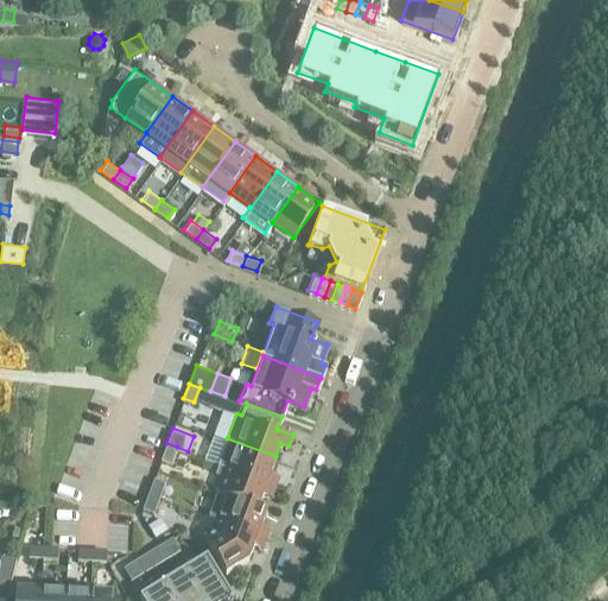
[(271,470),(276,456),(227,438),(217,462),(219,462),(276,484),(279,473),(271,470)]
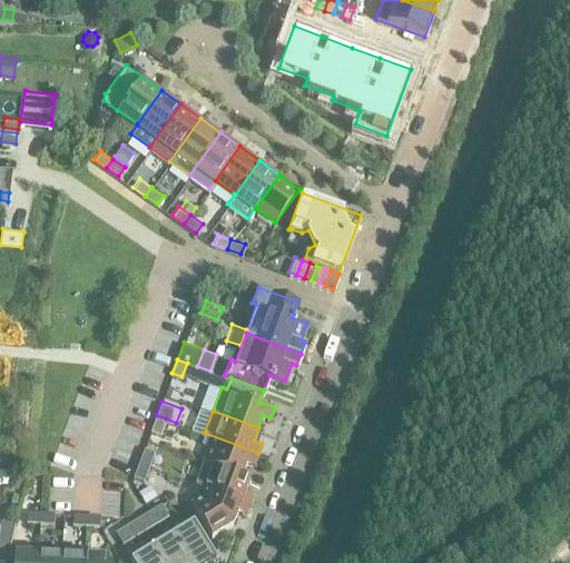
[(166,418),(156,415),(150,428),(160,433),(166,418)]
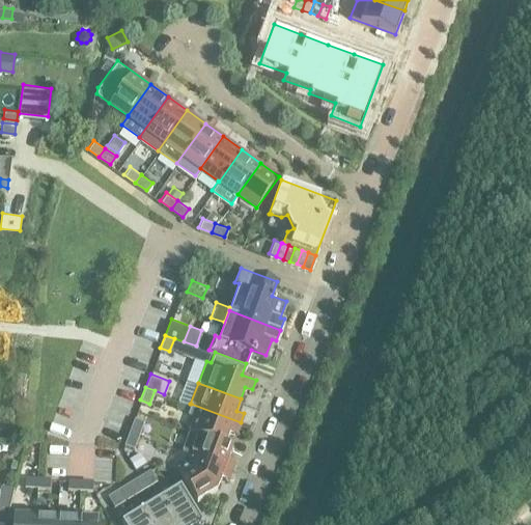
[(195,413),(190,427),(232,443),(233,443),(225,440),(229,429),(236,432),(241,422),(191,404),(188,411),(195,413)]
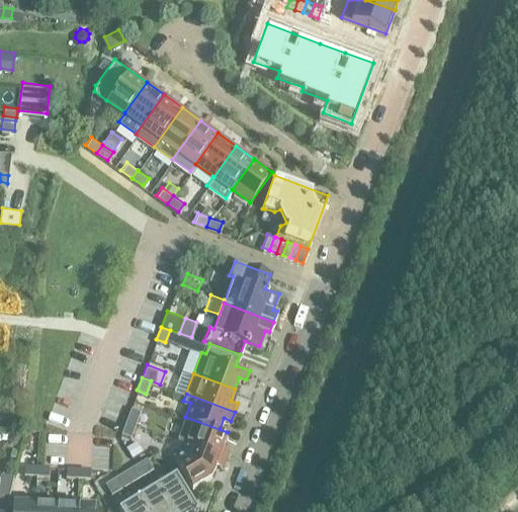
[(132,406),(126,418),(136,422),(141,409),(132,406)]
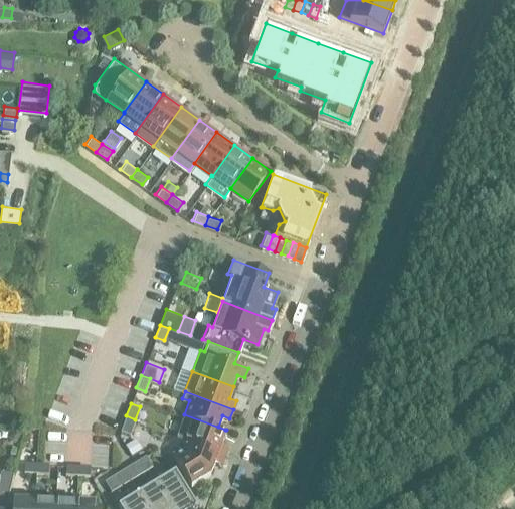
[(177,435),(184,438),(225,453),(228,445),(221,442),(225,430),(184,414),(176,435),(177,435)]
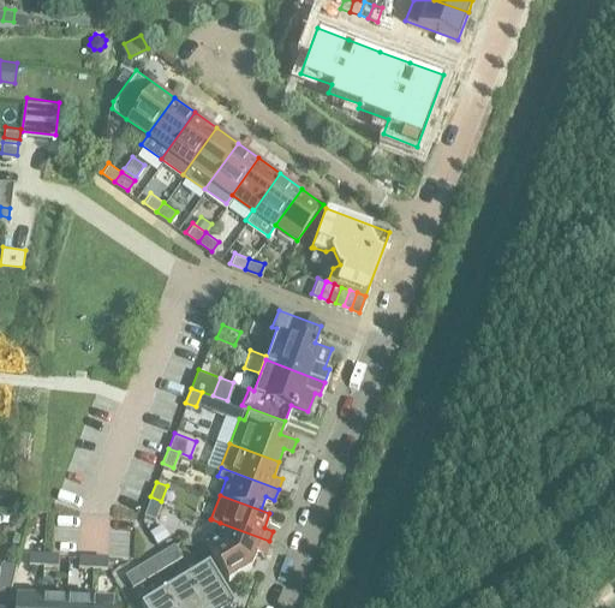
[(144,512),(155,516),(161,501),(150,496),(144,512)]
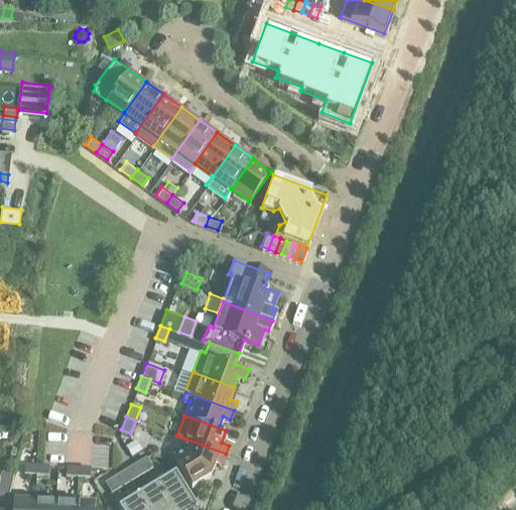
[(223,463),(226,454),(184,438),(181,448),(172,453),(191,484),(211,472),(216,460),(223,463)]
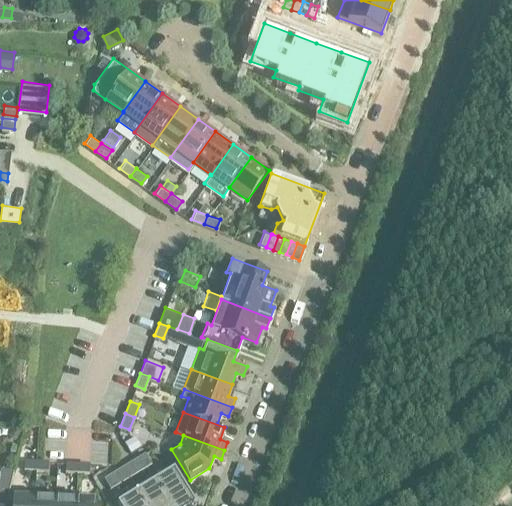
[(137,436),(127,442),(131,449),(141,442),(137,436)]
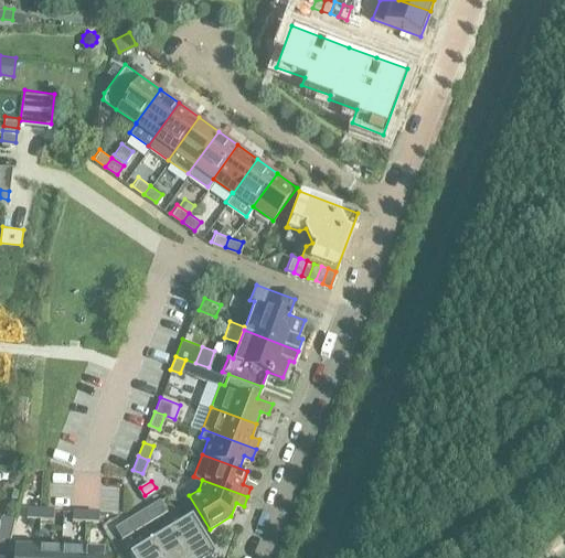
[(160,496),(152,501),(160,513),(168,508),(160,496)]
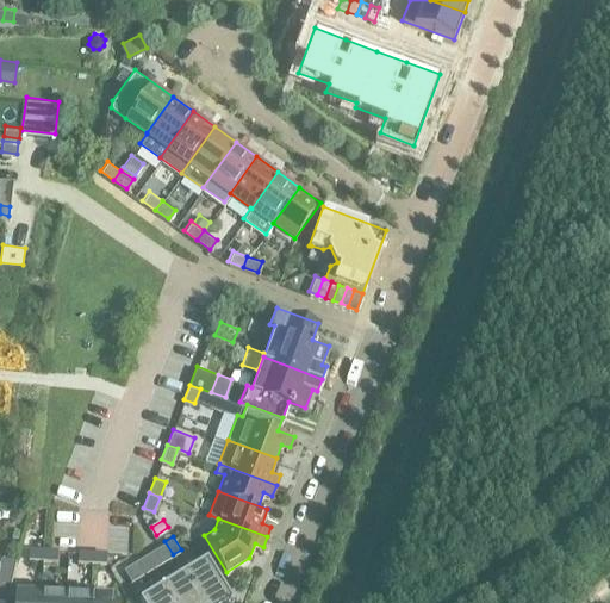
[(156,546),(165,559),(173,554),(165,541),(156,546)]
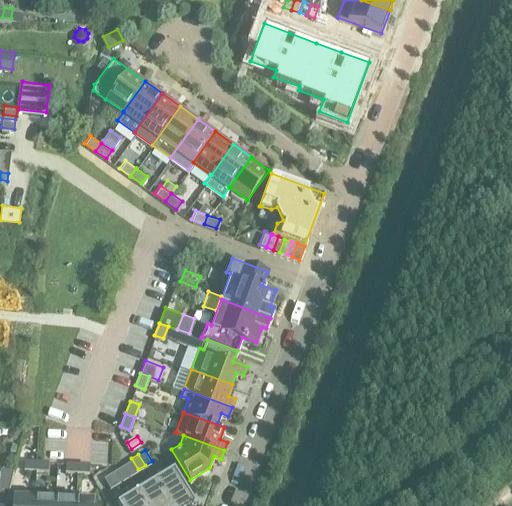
[(25,458),(24,466),(36,467),(36,459),(25,458)]
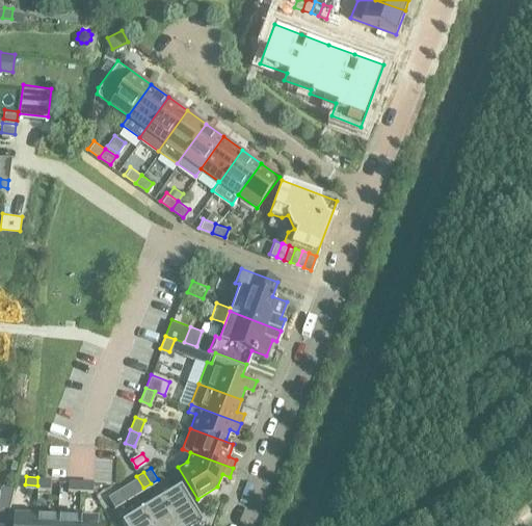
[(136,492),(143,488),(136,476),(130,480),(136,492)]
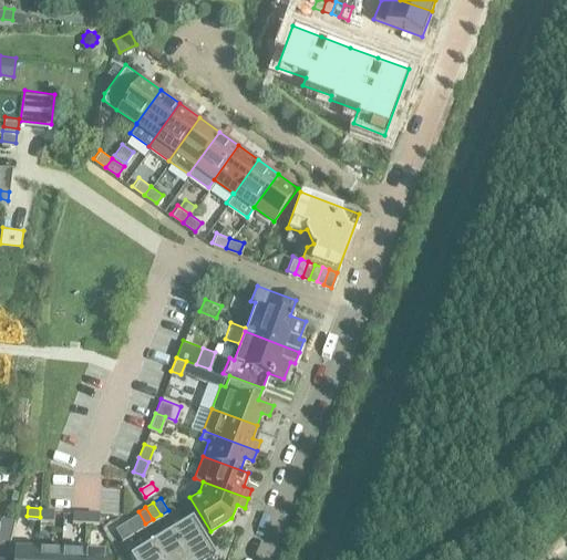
[(40,508),(40,517),(53,517),(53,508),(40,508)]
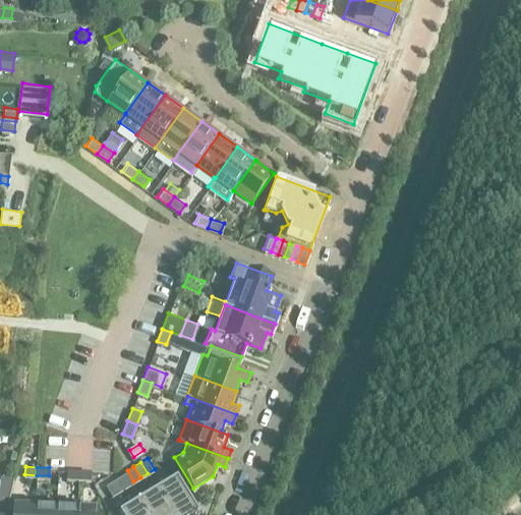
[(67,468),(66,476),(78,477),(79,469),(67,468)]
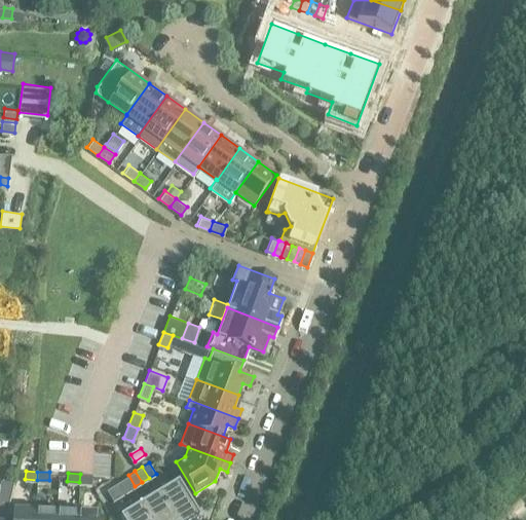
[(80,474),(79,482),(91,483),(91,474),(80,474)]
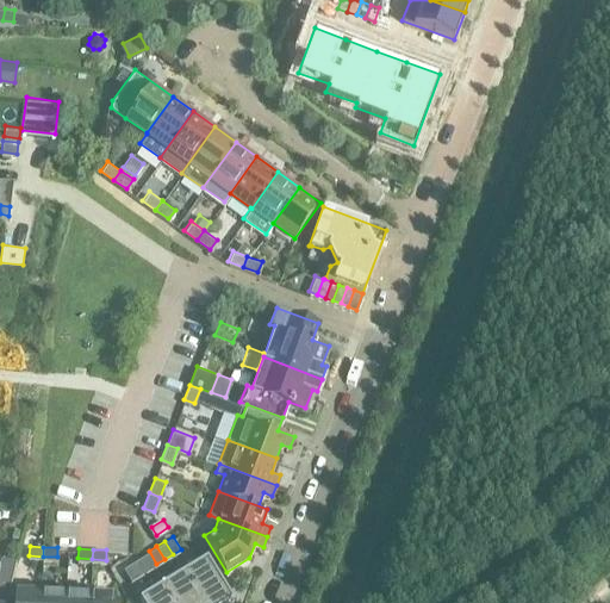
[(141,557),(148,569),(156,564),(149,551),(141,557)]
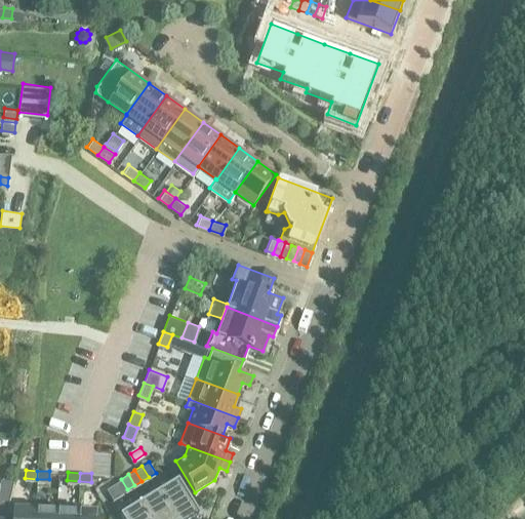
[(178,477),(159,489),(176,518),(193,518),(201,514),(178,477)]
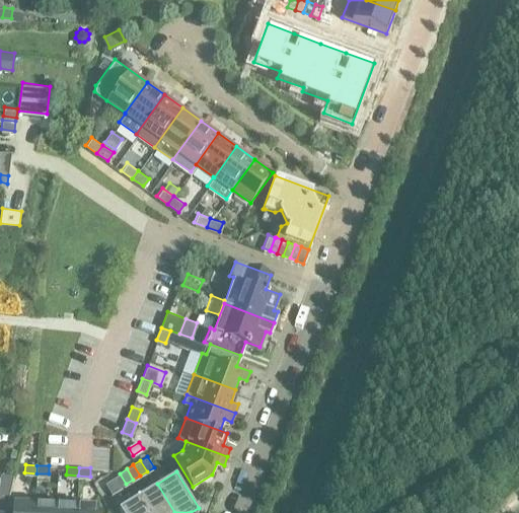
[(2,473),(0,480),(0,510),(5,511),(13,475),(2,473)]
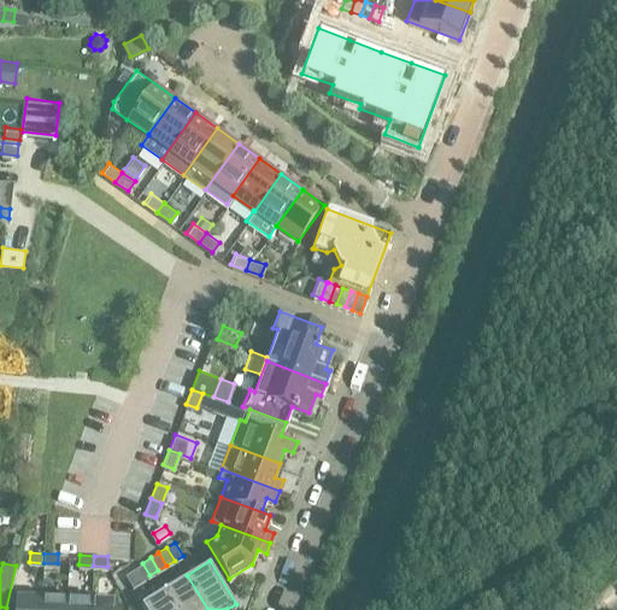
[(142,580),(150,575),(142,563),(134,568),(142,580)]
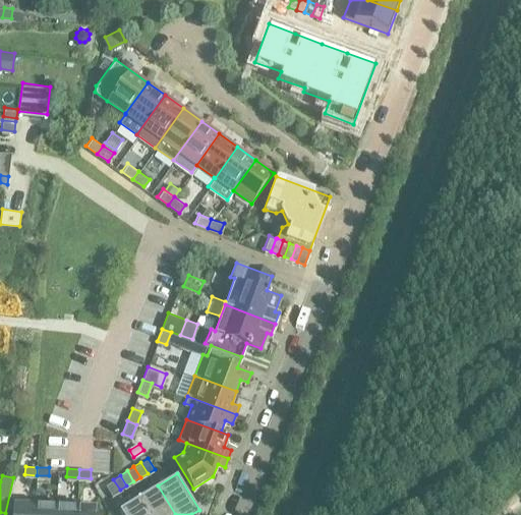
[(113,479),(106,483),(113,495),(120,490),(113,479)]
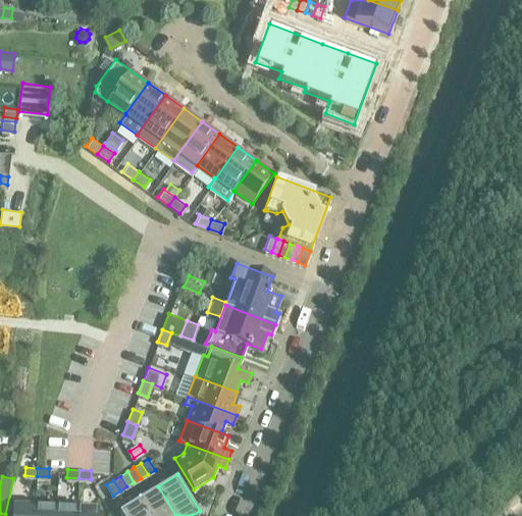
[(175,515),(158,486),(139,498),(150,515),(175,515)]
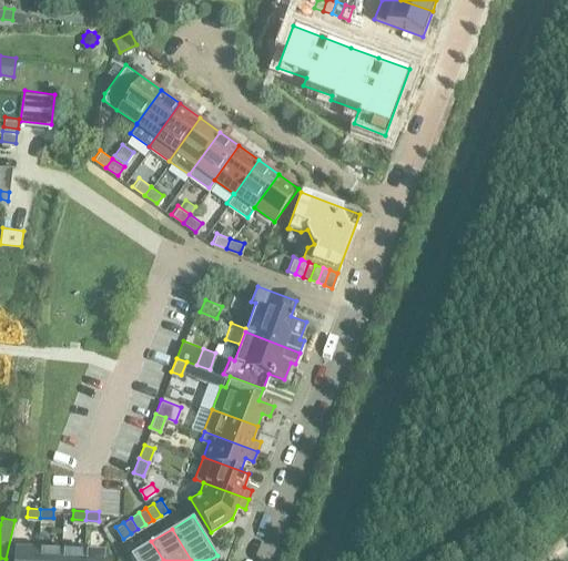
[(163,560),(151,541),(131,554),(134,560),(163,560)]
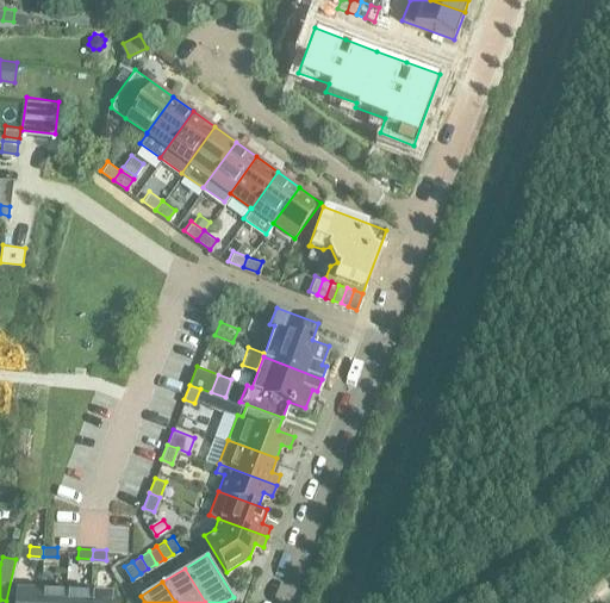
[(41,590),(39,602),(64,602),(66,591),(66,586),(41,585),(41,590)]
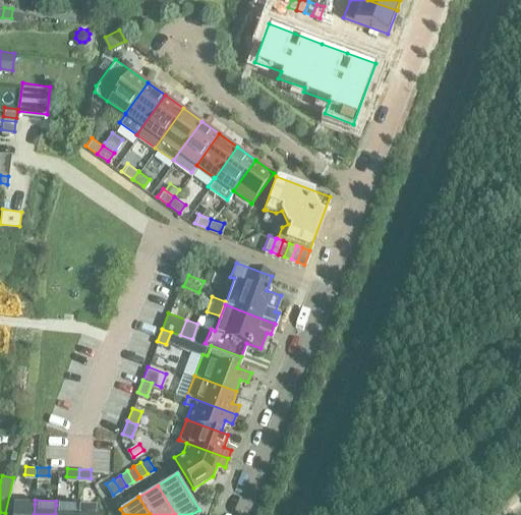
[(13,503),(12,514),(34,514),(35,504),(13,503)]
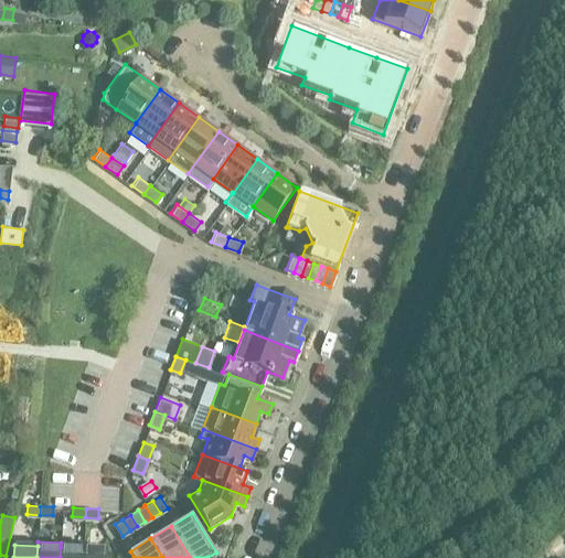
[(61,547),(60,557),(83,557),(84,549),(61,547)]
